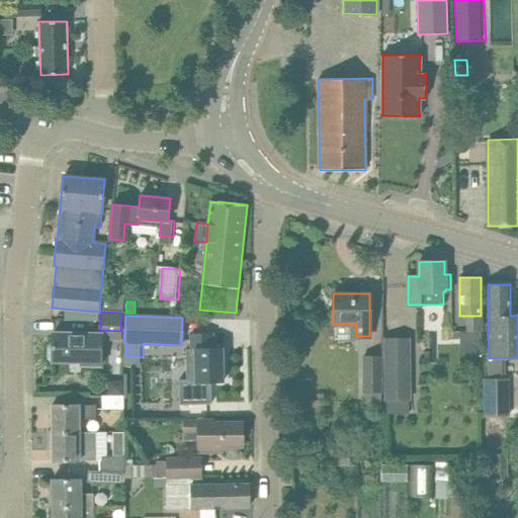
[(81,365),(101,366),(101,333),(53,333),(53,347),(50,347),(49,348),(48,358),(50,360),(52,360),(52,361),(81,362),(81,365)]
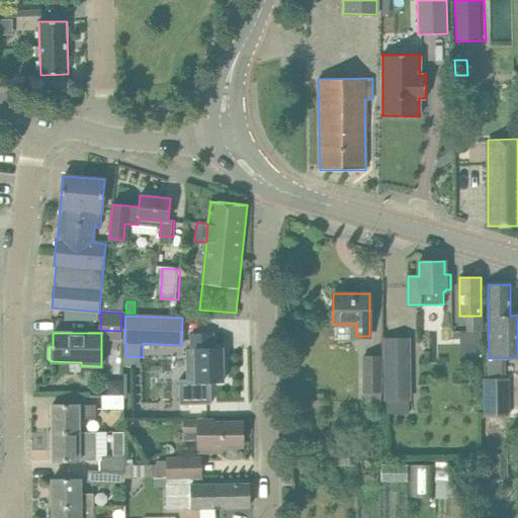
[(180,404),(190,404),(210,403),(209,380),(223,380),(222,348),(212,349),(212,334),(191,335),(191,349),(195,349),(196,379),(179,380),(180,404)]
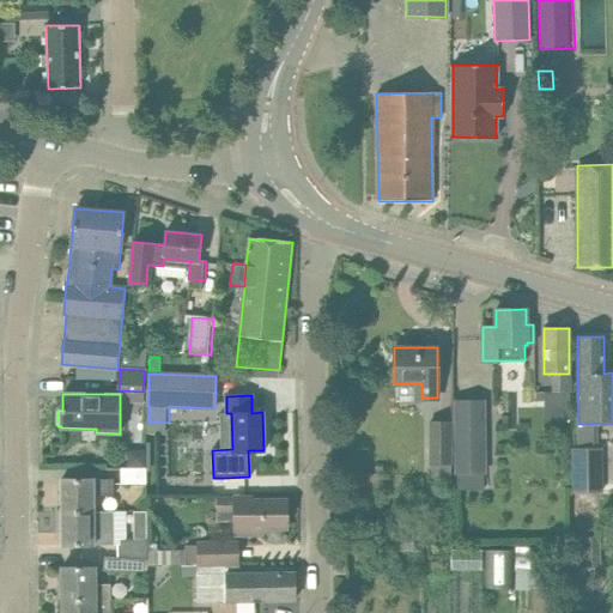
[(454,472),(484,471),(483,399),(453,399),(454,472)]
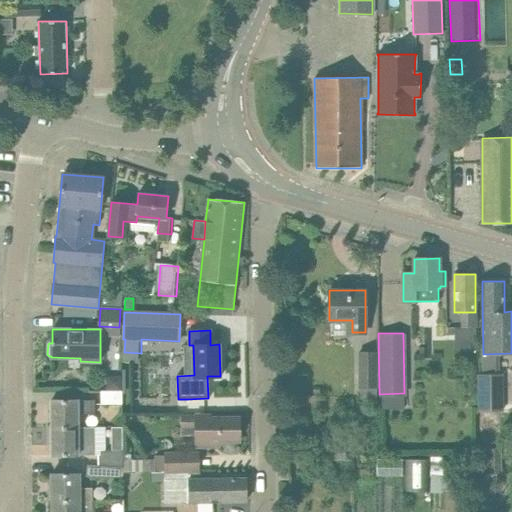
[(376,386),(377,386),(377,352),(359,352),(359,386),(360,386),(376,386)]
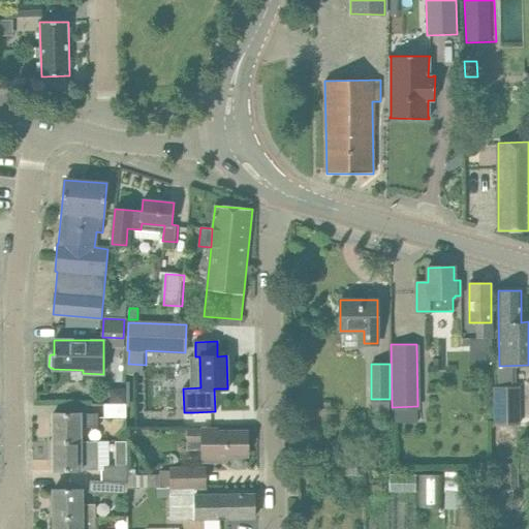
[(522,386),(516,386),(494,385),(495,412),(495,423),(521,424),(522,386)]
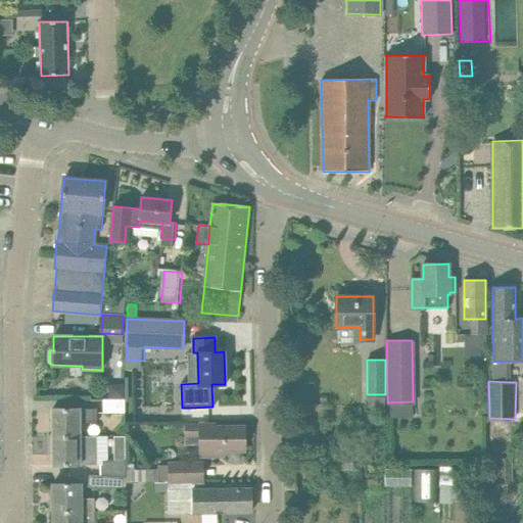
[(108,398),(123,398),(123,385),(108,384),(108,398)]
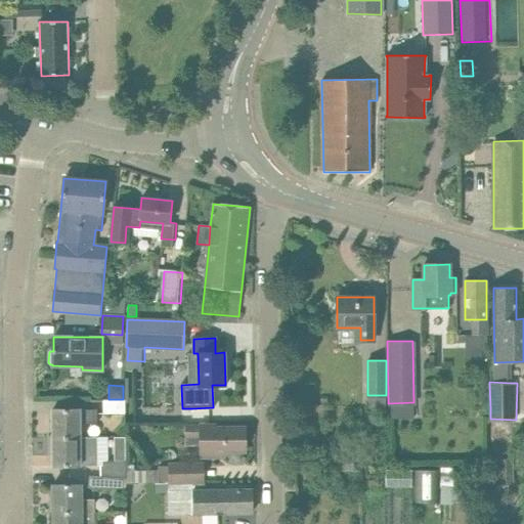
[(385,395),(368,395),(368,408),(385,408),(385,395)]
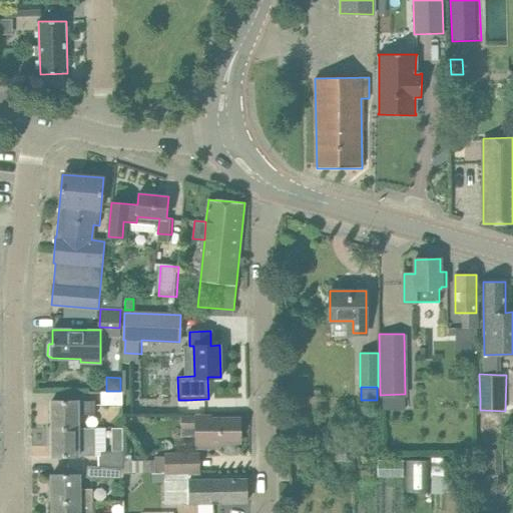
[(122,403),(122,392),(102,392),(102,403),(122,403)]
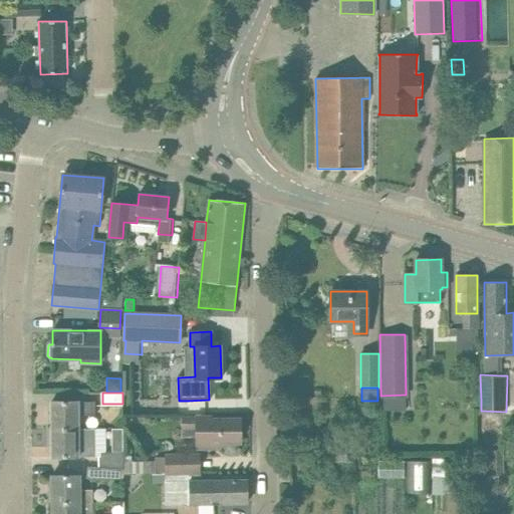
[(51,430),(79,429),(79,416),(95,416),(95,402),(51,402),(51,430)]
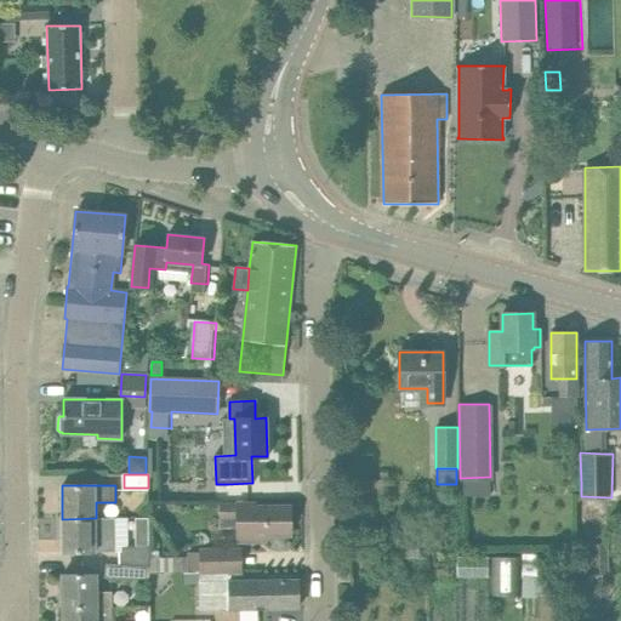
[(255,503),(238,505),(221,505),(222,523),(238,523),(238,542),(256,542),(255,536),(291,535),(290,506),(255,507),(255,503)]
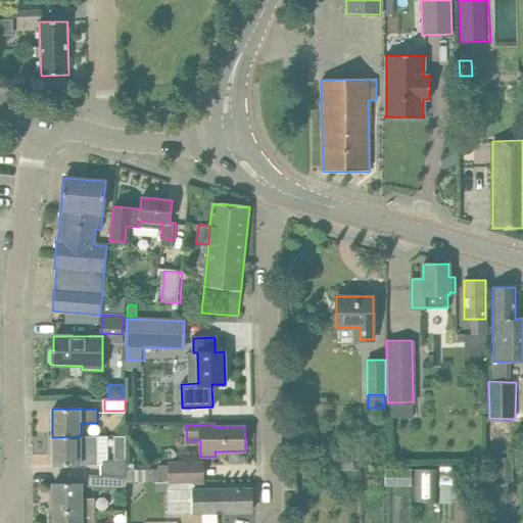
[(81,436),(52,437),(52,465),(98,465),(98,450),(81,450),(81,436)]
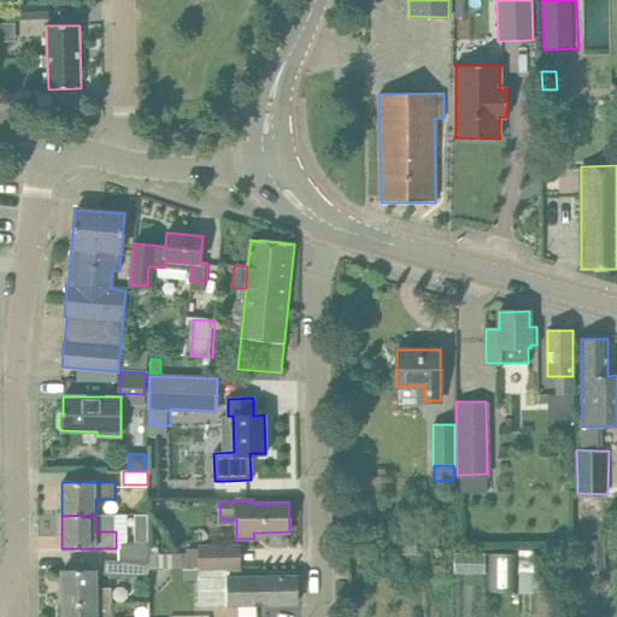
[(150,516),(136,516),(136,527),(150,527),(150,516)]
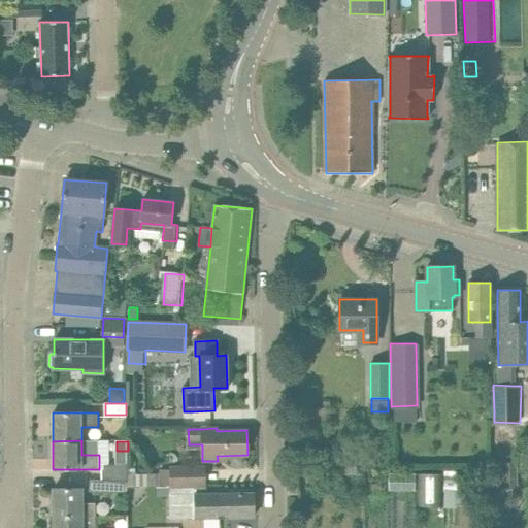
[(520,488),(519,462),(500,462),(501,488),(520,488)]
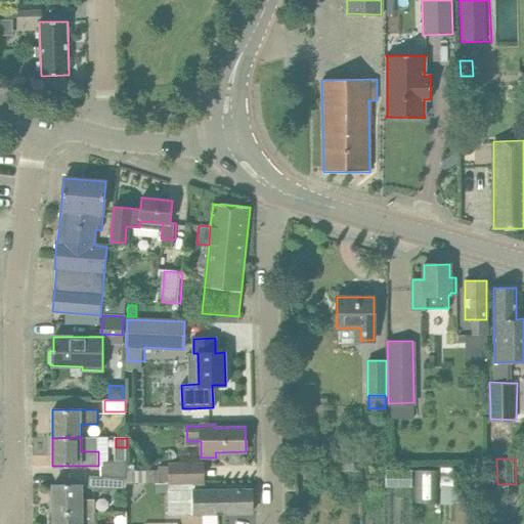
[(102,476),(125,478),(127,478),(127,467),(127,462),(102,462),(102,476)]
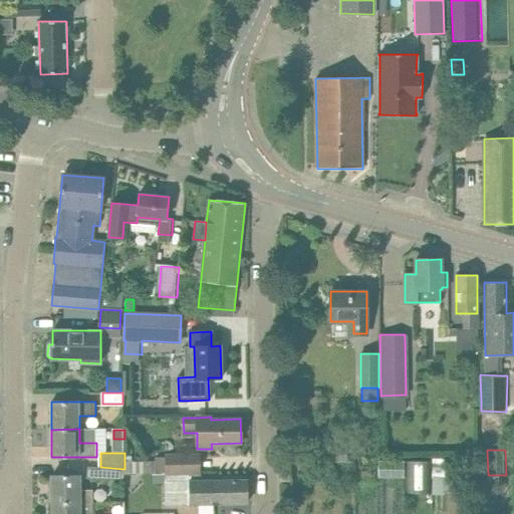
[(201,474),(201,454),(167,454),(168,474),(201,474)]
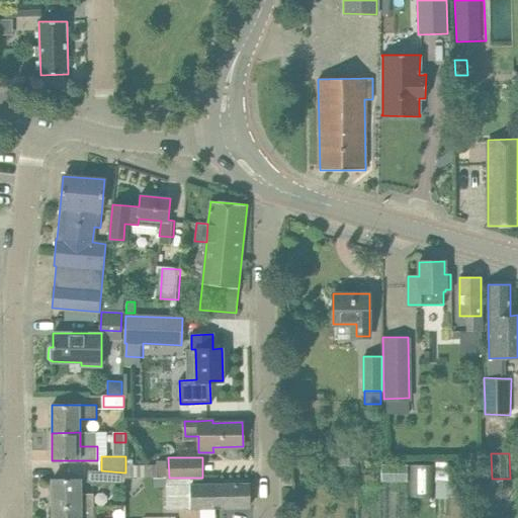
[(125,461),(125,472),(125,479),(156,479),(156,464),(136,464),(125,461)]
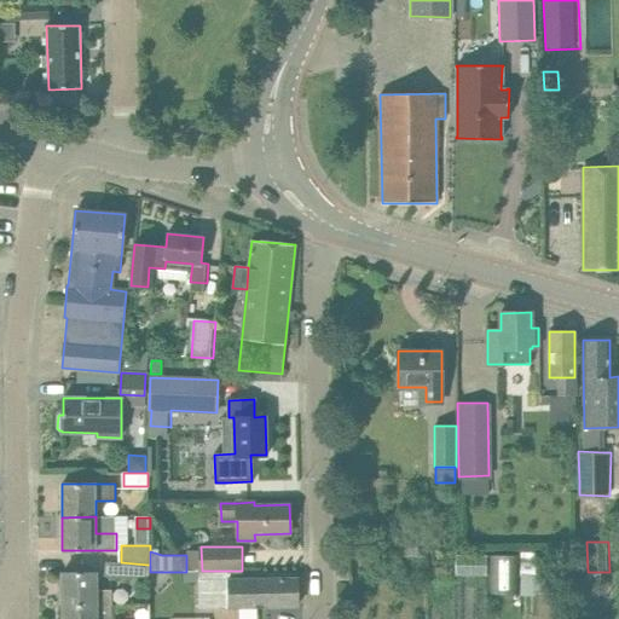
[(148,565),(121,562),(121,563),(108,563),(106,576),(148,578),(148,565)]
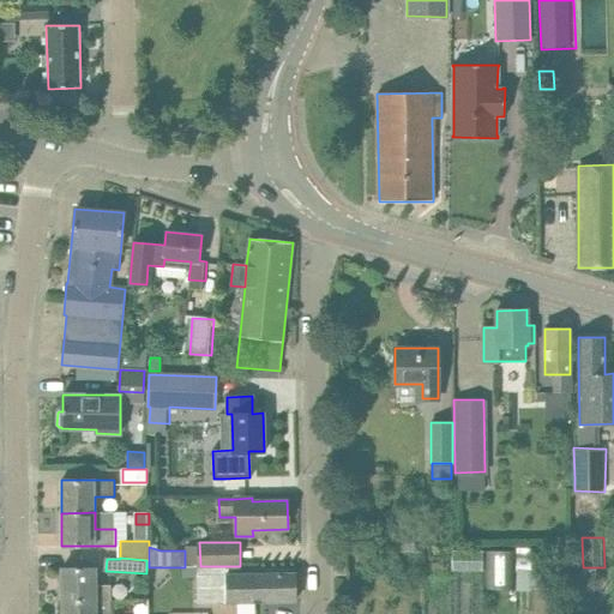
[(110,584),(95,585),(95,567),(61,569),(62,601),(110,600),(110,584)]
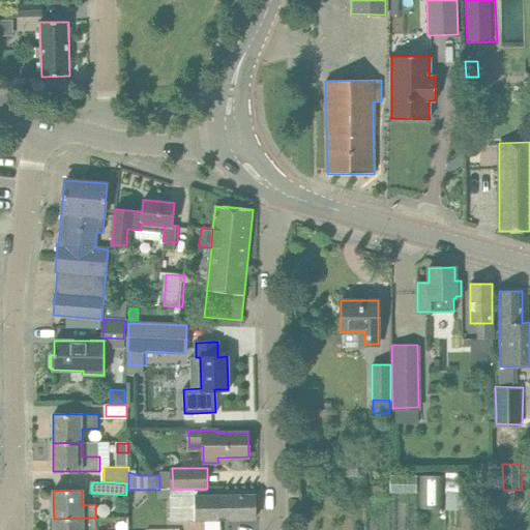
[(182,520),(234,520),(255,520),(255,495),(182,496),(182,520)]
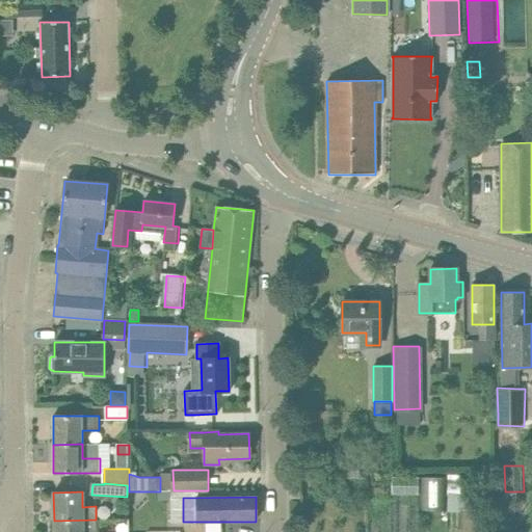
[(96,531),(96,520),(54,521),(54,531),(96,531)]
